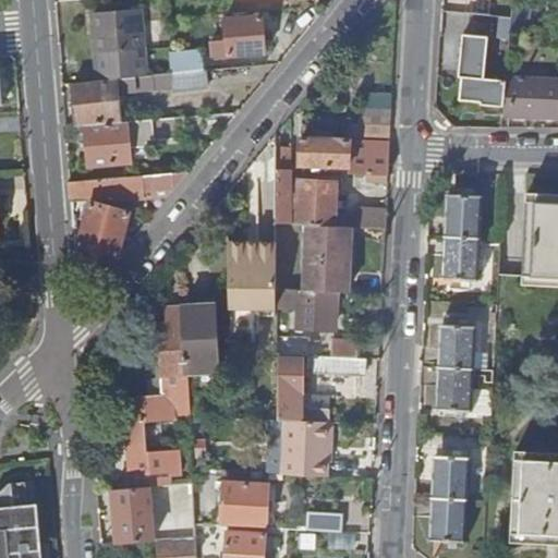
[(513,3),(511,29),(529,31),(531,5),(513,3)]
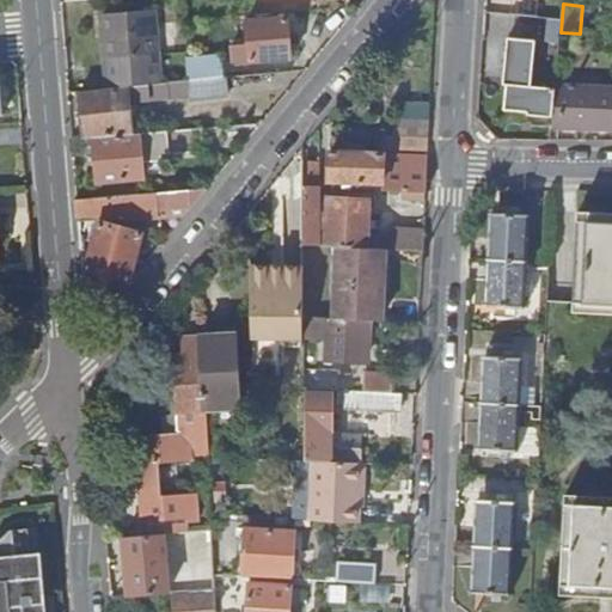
[(159,85),(153,11),(101,14),(108,90),(159,85)]
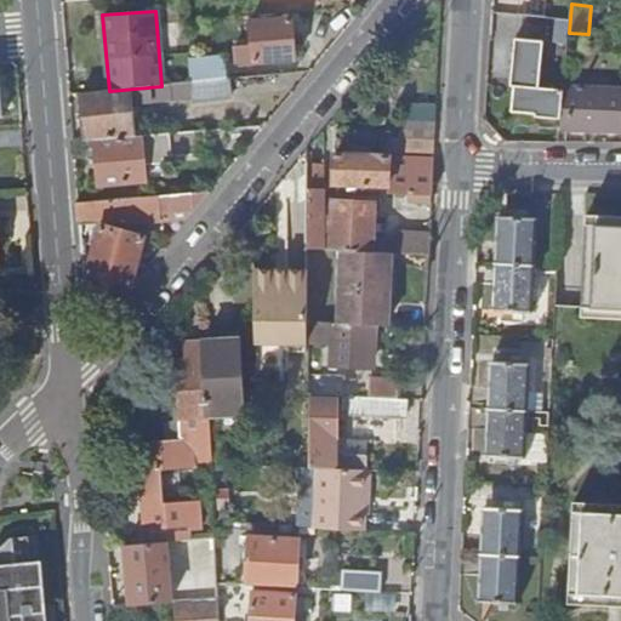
[(252,57),(246,57),(248,63),(294,61),(291,21),(251,23),(252,50),(252,57)]
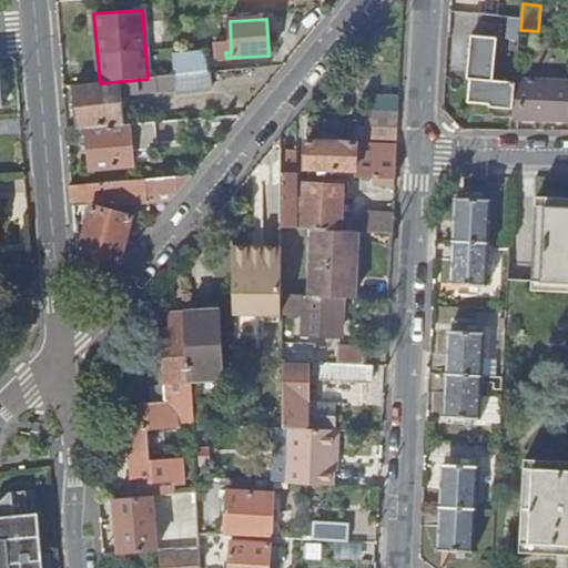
[(513,109),(516,82),(494,80),(497,38),(472,36),(468,72),(470,72),(468,102),(490,104),(489,107),(513,109)]
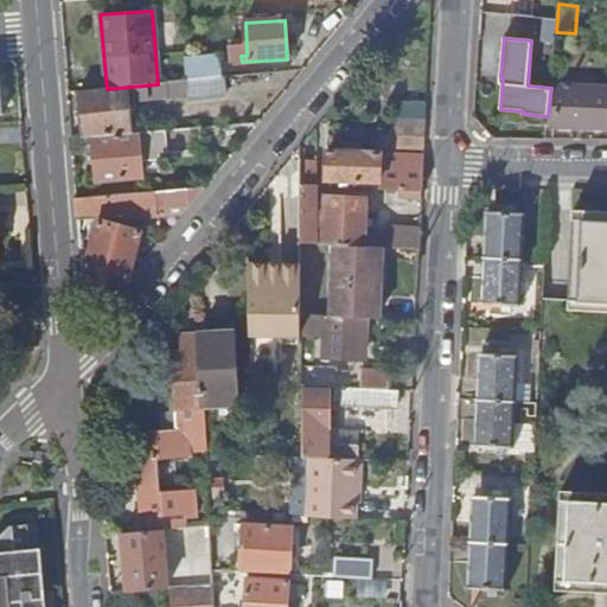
[(216,57),(184,59),(184,61),(185,81),(218,78),(216,57)]
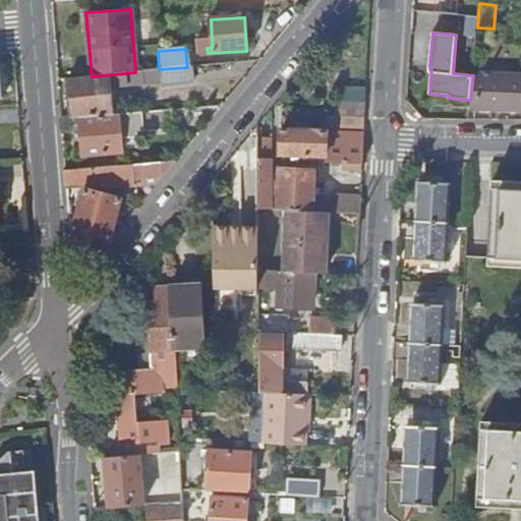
[(191,81),(191,66),(187,67),(159,69),(160,81),(160,84),(191,81)]
